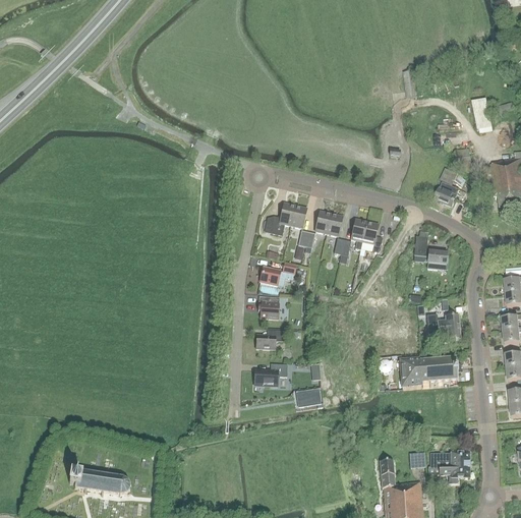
[(519,46),(517,41),(509,44),(512,49),(519,46)]
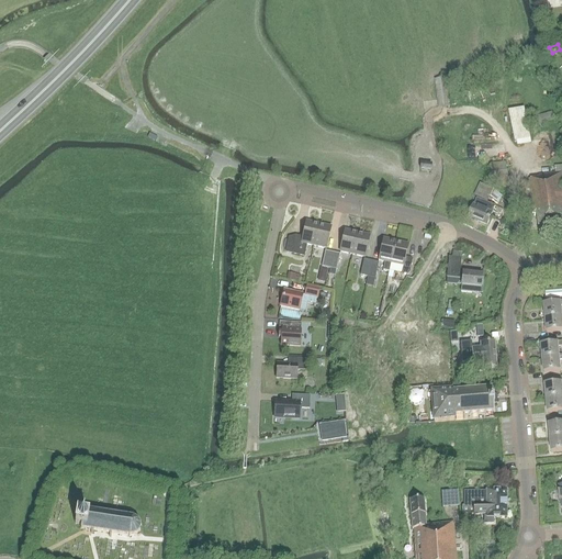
[(524,103),(507,107),(514,141),(530,137),(524,103)]
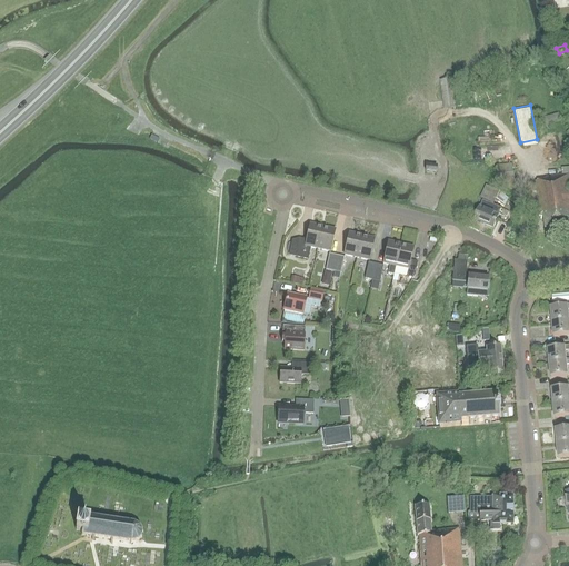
[(547,111),(548,121),(562,119),(561,109),(547,111)]
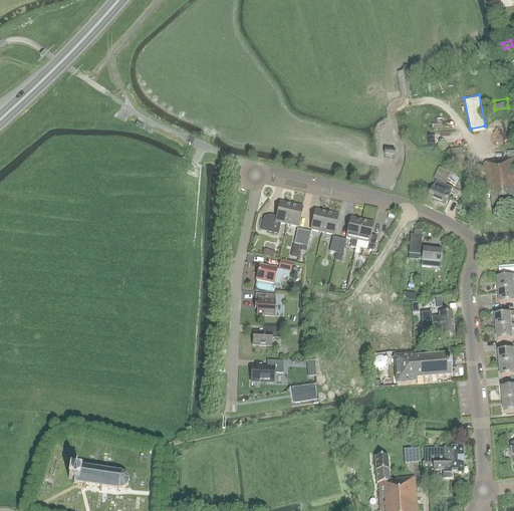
[(465,168),(462,146),(448,148),(450,165),(452,164),(453,170),(465,168)]
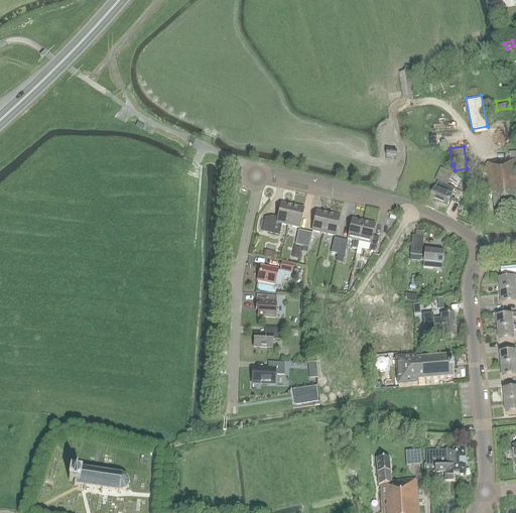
[(515,159),(515,155),(515,148),(508,149),(509,156),(494,158),(495,160),(485,161),(486,163),(478,164),(480,181),(488,180),(489,191),(493,190),(495,205),(515,202),(515,159)]
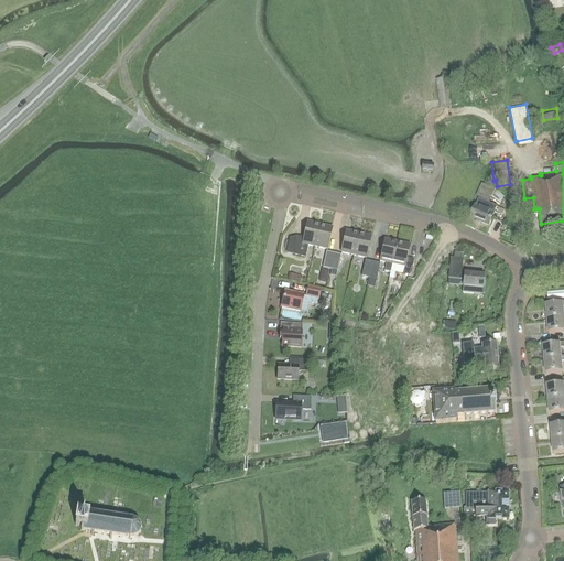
[(495,187),(480,181),(475,193),(488,200),(495,187)]
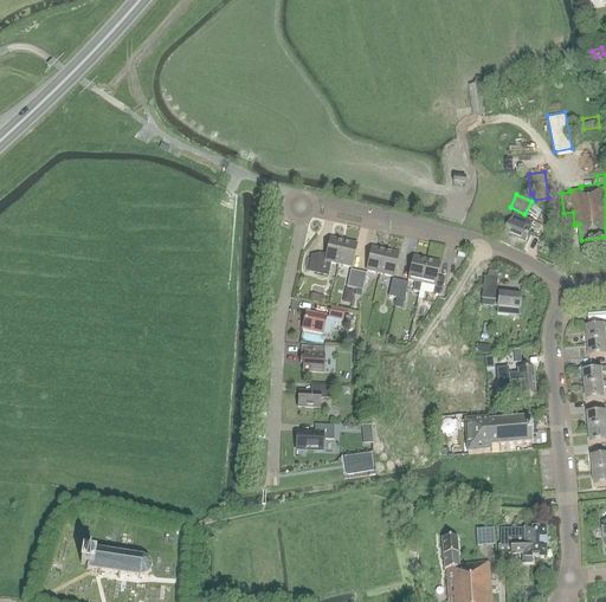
[(526,239),(534,219),(514,211),(505,231),(526,239)]
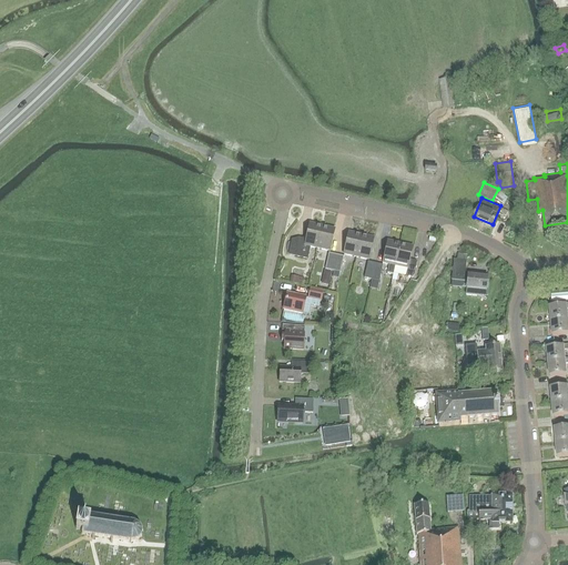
[(298,236),(295,253),(306,255),(310,244),(316,245),(322,223),(310,221),(307,229),(305,239),(298,236)]
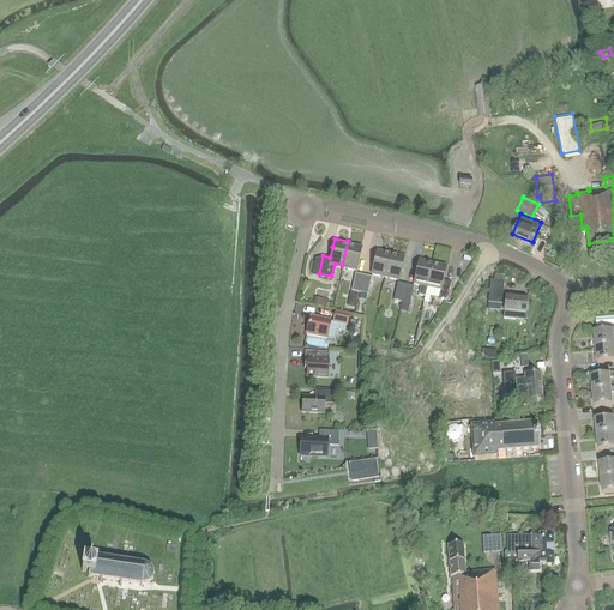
[(356,269),(361,245),(348,241),(342,265),(356,269)]
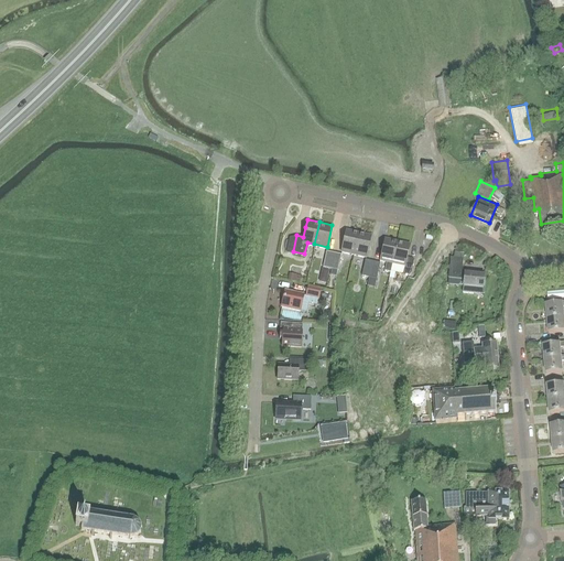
[(354,252),(358,230),(346,228),(340,249),(354,252)]
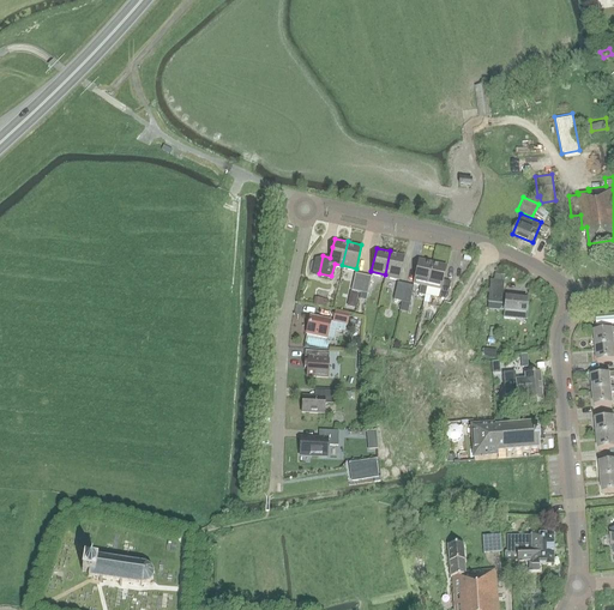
[(398,277),(403,254),(390,251),(385,275),(398,277)]
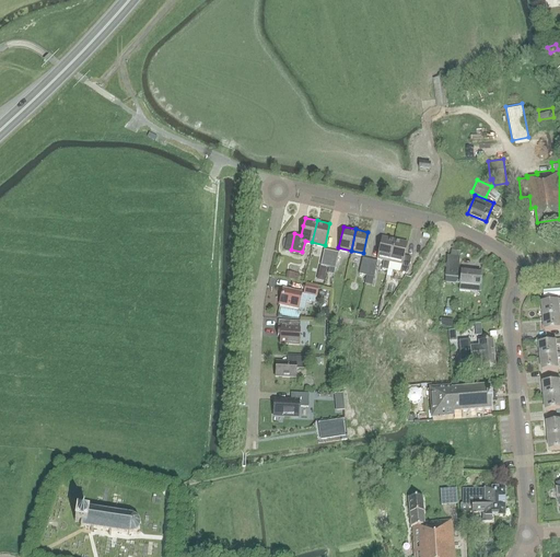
[(389,259),(394,238),(382,234),(377,256),(384,258),(382,266),(387,268),(389,259)]
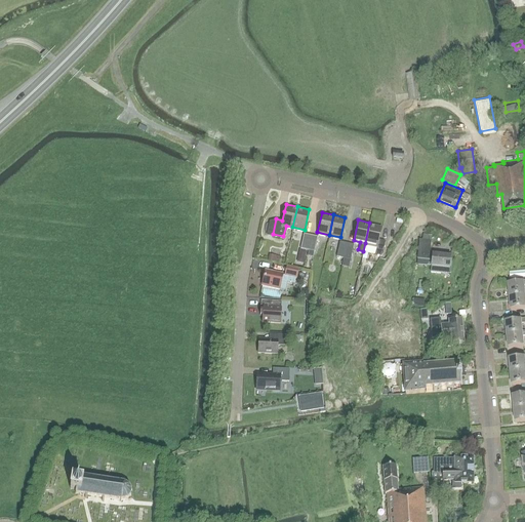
[(382,252),(385,239),(378,238),(380,225),(369,223),(365,243),(376,245),(374,252),(380,253),(382,252)]
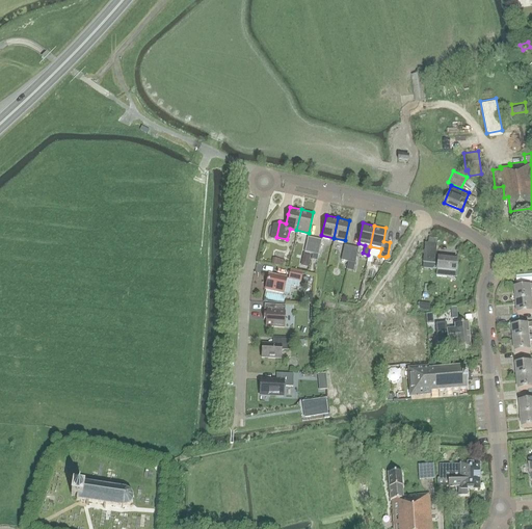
[(311,252),(315,236),(308,234),(304,249),(311,252)]
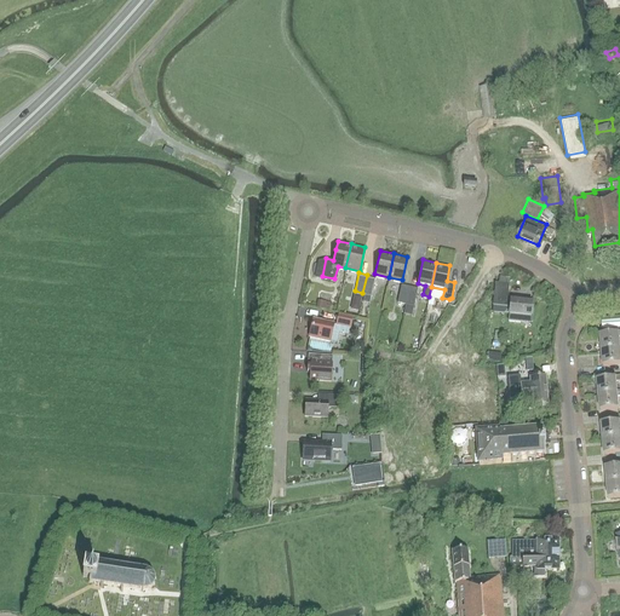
[(371,294),(374,276),(367,275),(362,293),(371,294)]
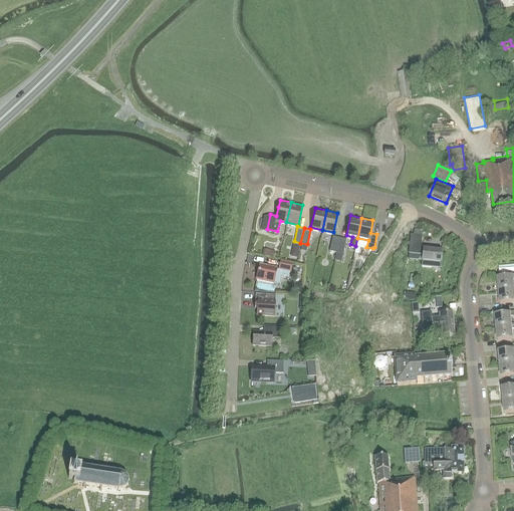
[(439,265),(439,260),(440,260),(441,249),(423,247),(420,246),(422,233),(411,232),(408,250),(423,252),(422,258),(422,263),(431,265),(431,264),(439,265)]
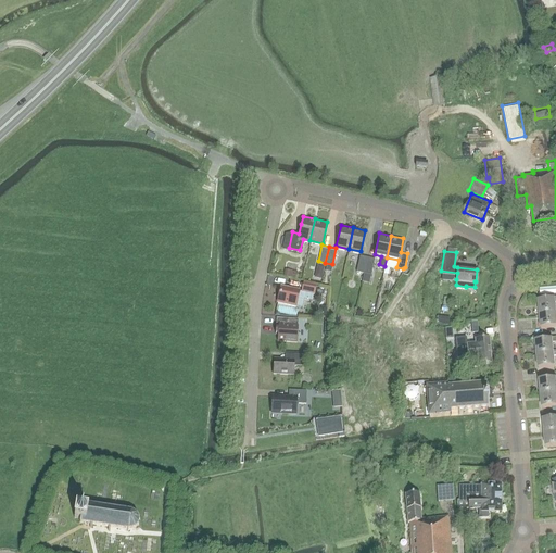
[(363,271),(367,255),(359,253),(356,269),(363,271)]
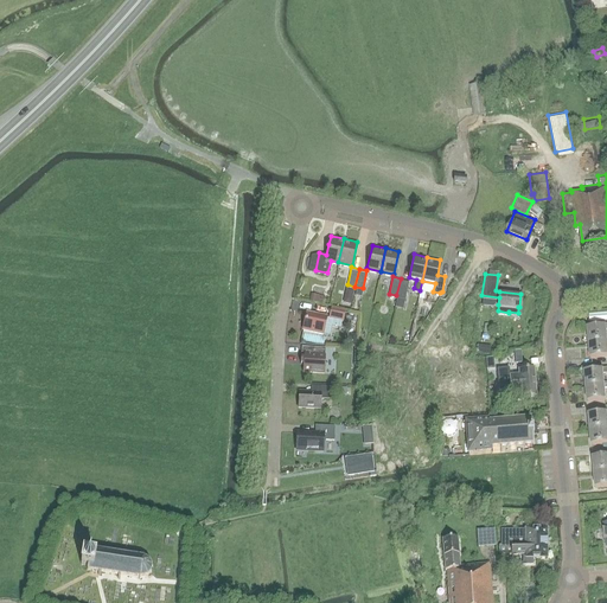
[(404,297),(409,280),(401,278),(396,295),(404,297)]
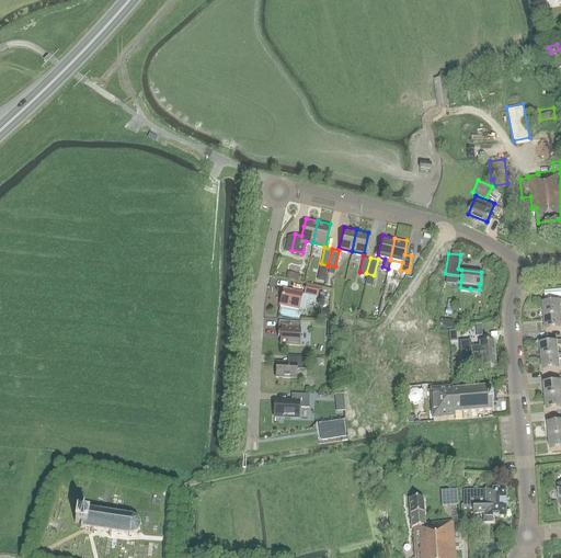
[(297,279),(298,272),(287,269),(286,276),(297,279)]
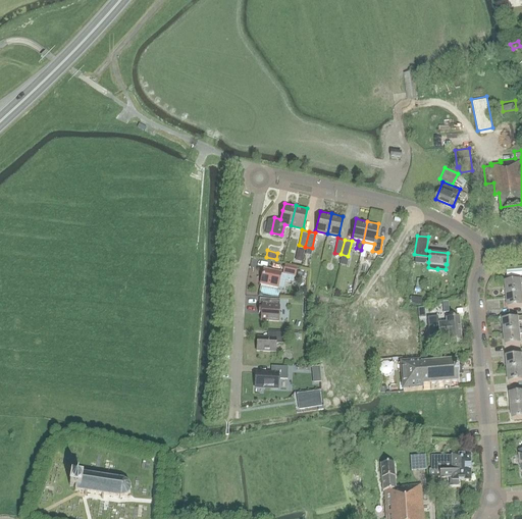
[(295,273),(297,266),(284,263),(282,271),(294,273),(295,273)]
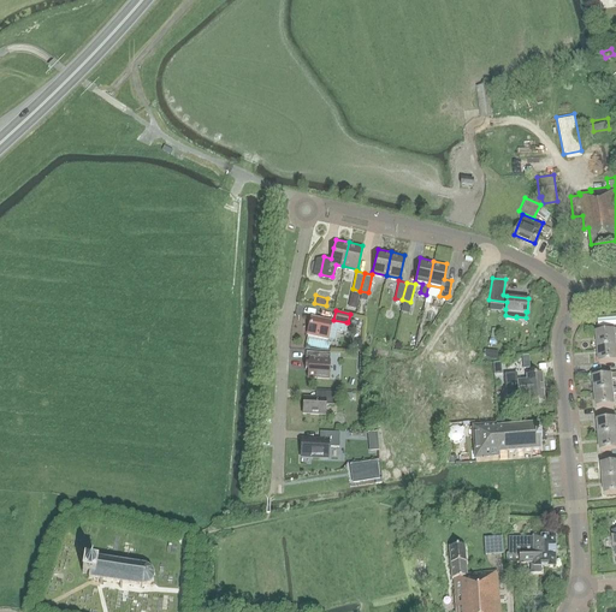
[(615,321),(615,313),(598,315),(598,322),(615,321)]
